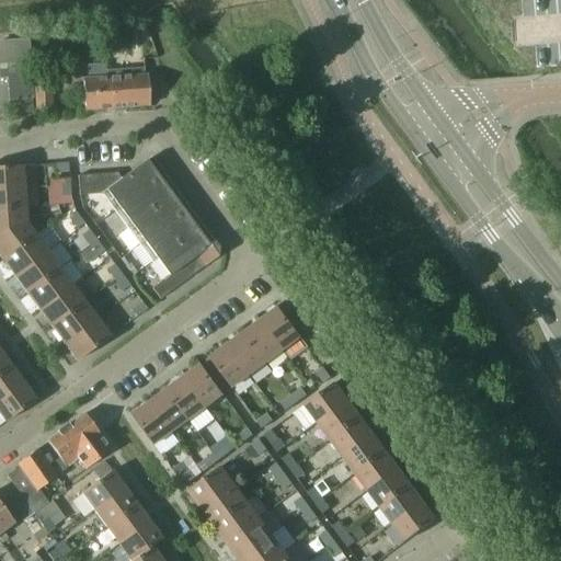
[(116,32),(103,33),(104,53),(117,52),(116,32)]
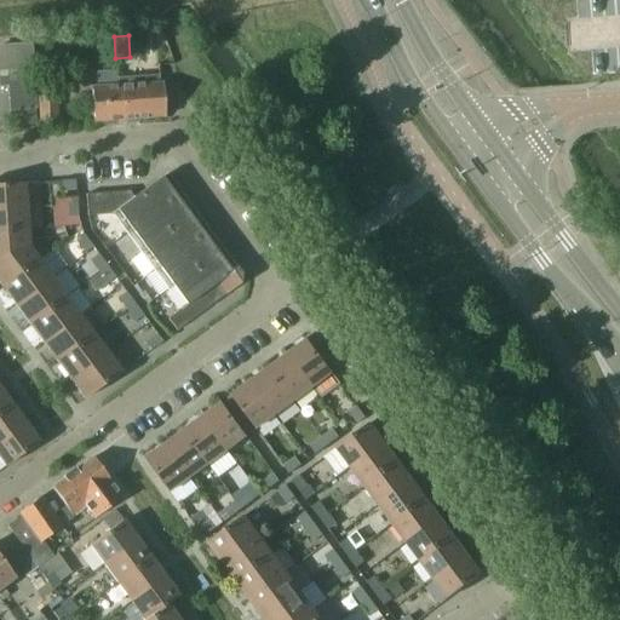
[(32,45),(0,46),(0,89),(7,89),(11,126),(36,124),(35,112),(38,112),(35,86),(34,86),(33,69),(34,69),(32,45)]
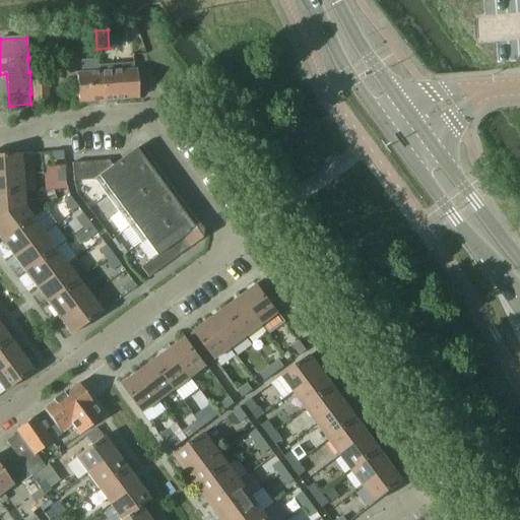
[(78,104),(104,102),(103,86),(98,87),(96,67),(96,66),(96,61),(80,62),(81,74),(76,75),(78,104)]
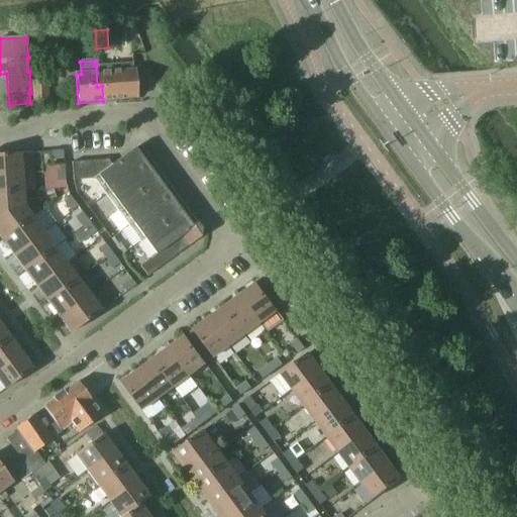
[(102,86),(103,101),(137,99),(135,71),(122,72),(122,65),(96,66),(96,67),(97,87),(102,86)]
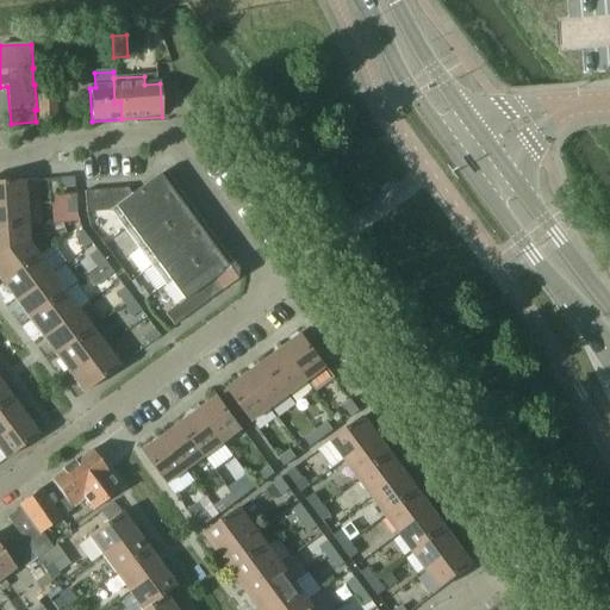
[(37,88),(38,125),(58,124),(56,87),(37,88)]
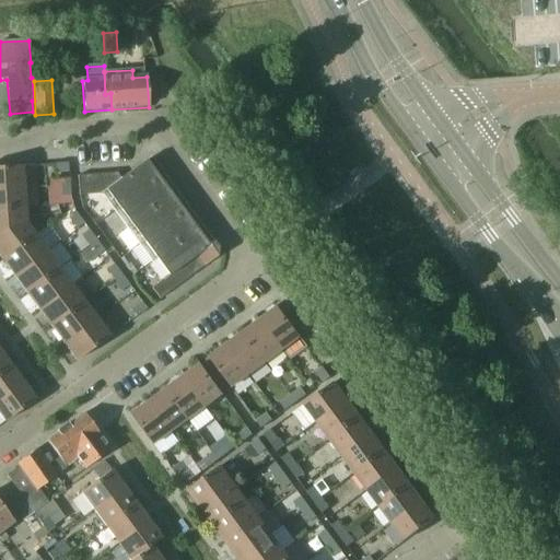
[(119,209),(160,179),(146,161),(120,179),(116,174),(78,176),(79,196),(101,195),(102,196),(106,193),(119,209)]
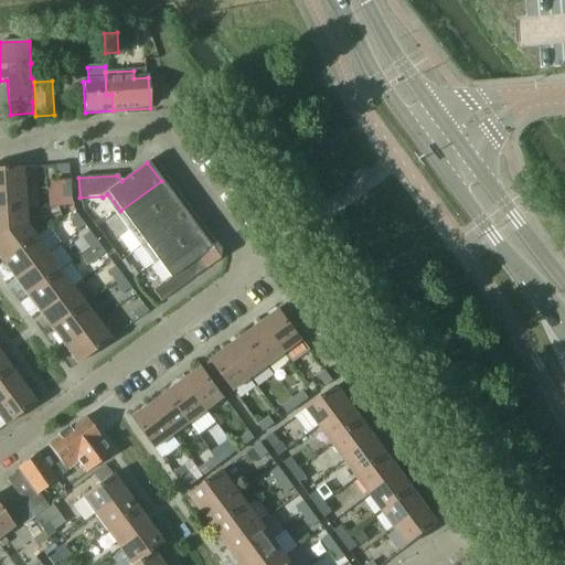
[(68,173),(68,164),(55,166),(55,174),(68,173)]
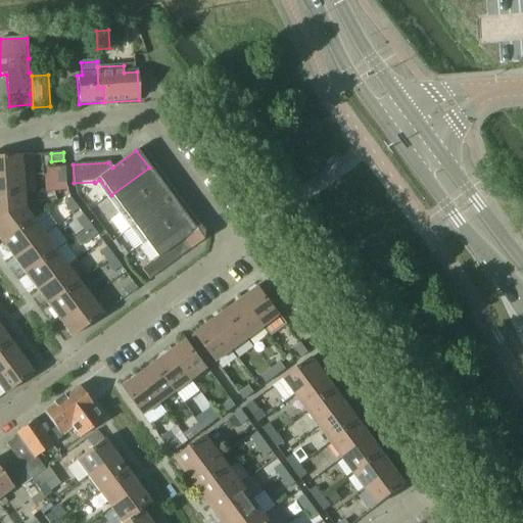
[(19,156),(0,156),(0,178),(21,177),(19,156)]
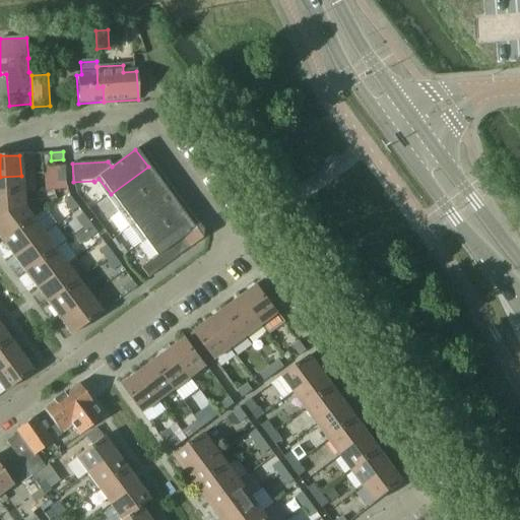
[(111,194),(123,211),(160,184),(148,167),(111,194)]
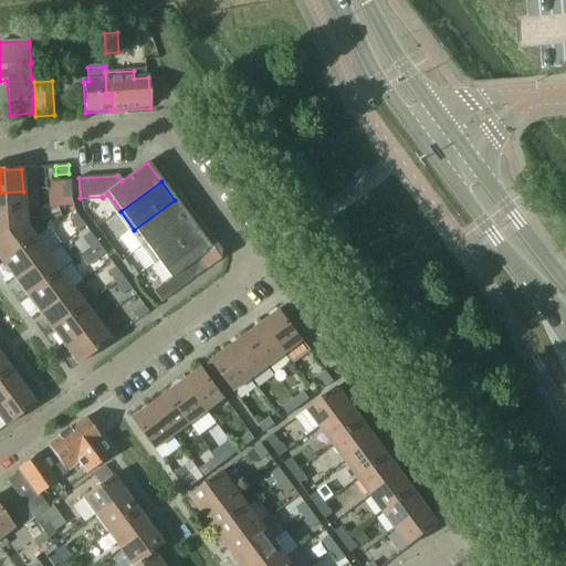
[(71,199),(70,186),(61,187),(62,200),(71,199)]
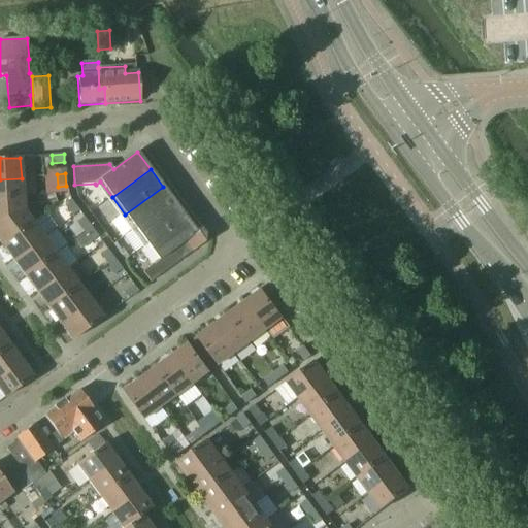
[(22,178),(0,179),(0,198),(23,197),(35,196),(34,177),(22,178)]
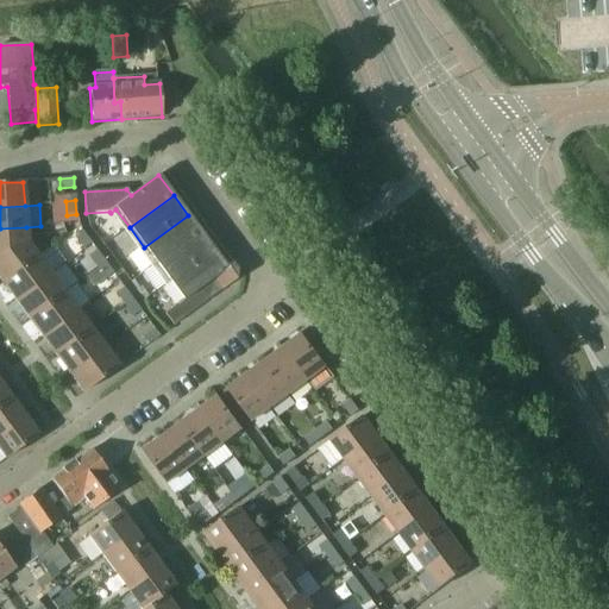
[(202,234),(188,215),(144,248),(158,268),(202,234)]
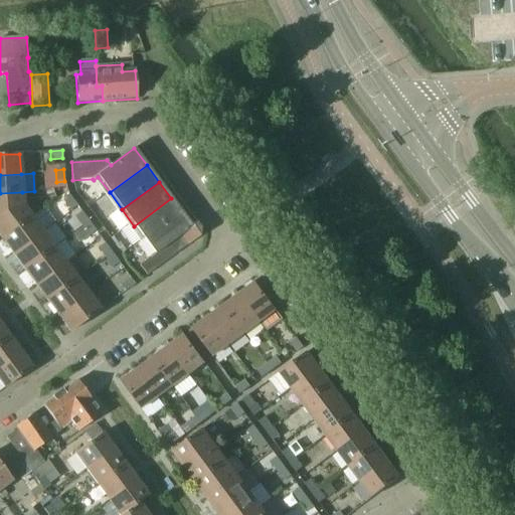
[(22,192),(0,193),(0,214),(23,206),(22,192)]
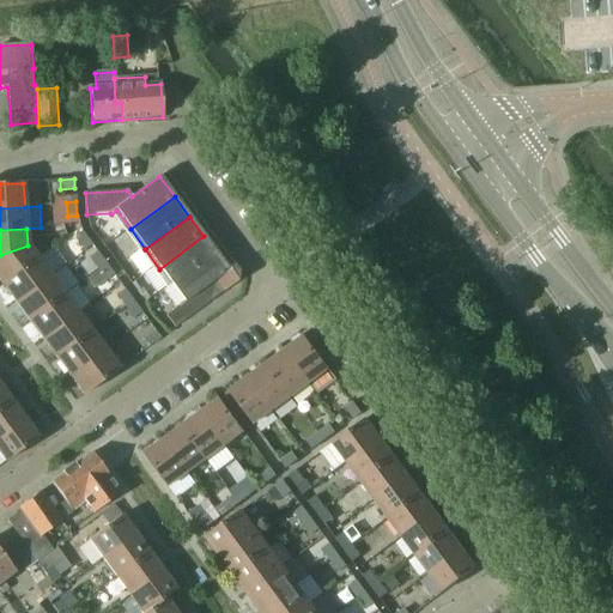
[(91,246),(83,234),(76,240),(84,252),(91,246)]
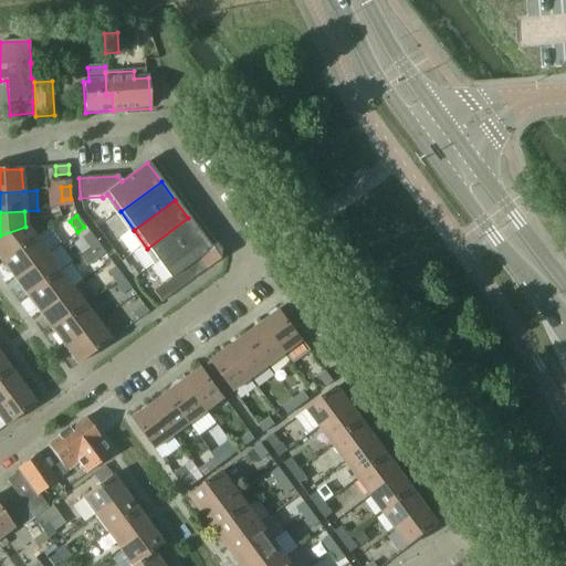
[(201,237),(188,218),(147,249),(160,266),(201,237)]
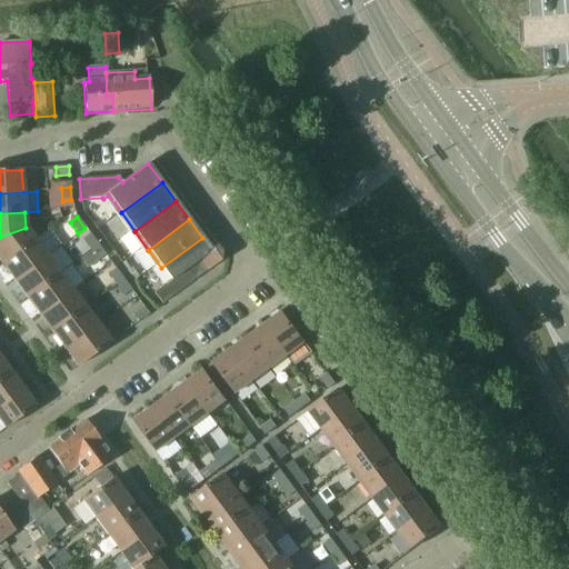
[(26,228),(0,237),(0,262),(1,263),(35,239),(26,228)]
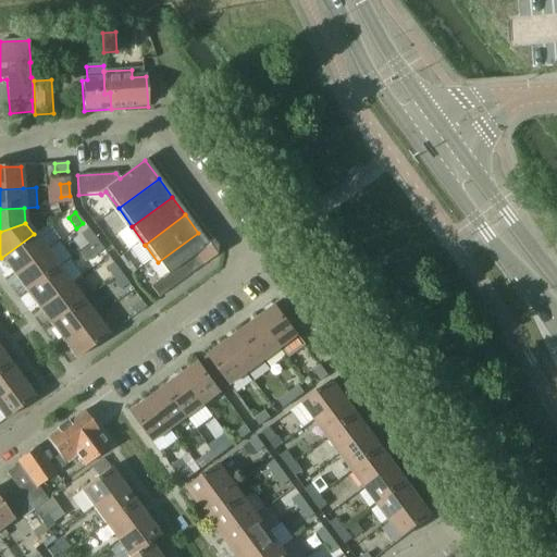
[(34,234),(1,258),(13,275),(46,251),(45,249),(59,239),(49,225),(35,236),(34,234)]
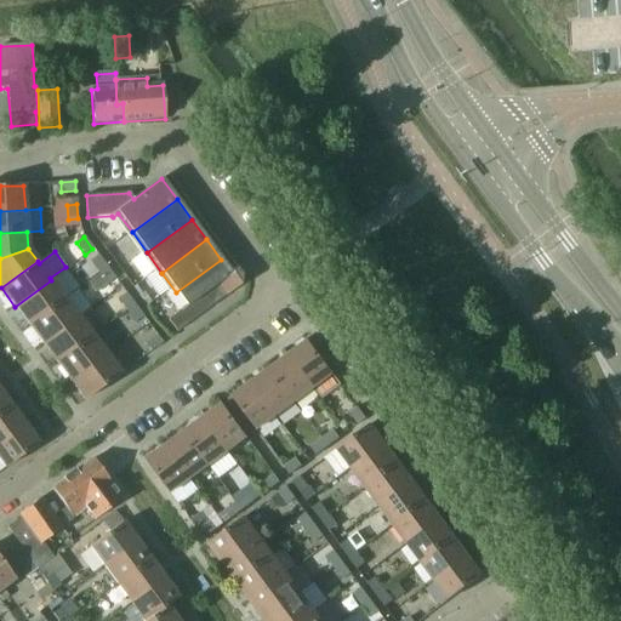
[(102,277),(109,272),(98,256),(90,261),(102,277)]
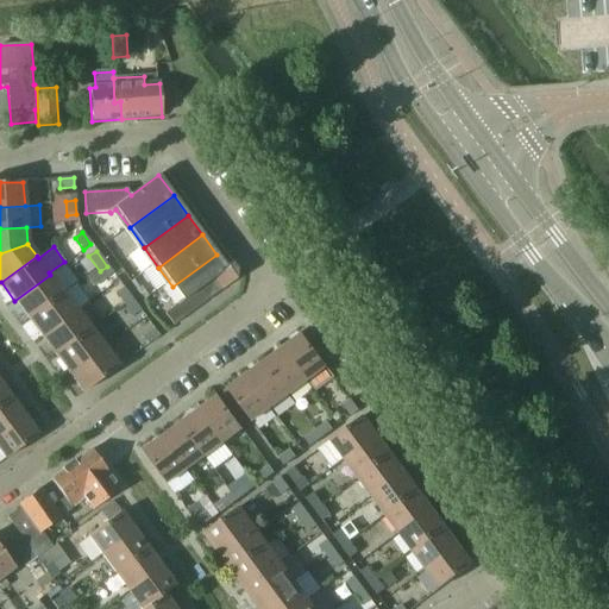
[(232,275),(217,255),(173,287),(182,300),(177,303),(177,305),(164,314),(174,326),(217,294),(213,289),(232,275)]
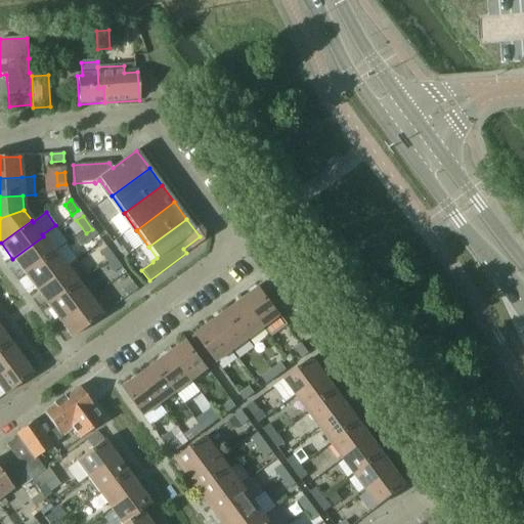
[(97,235),(92,229),(86,233),(90,241),(97,235)]
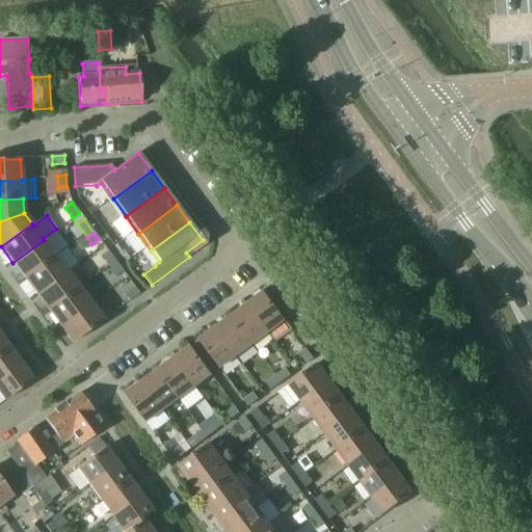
[(44,240),(12,263),(25,278),(56,256),(46,242),(44,240)]
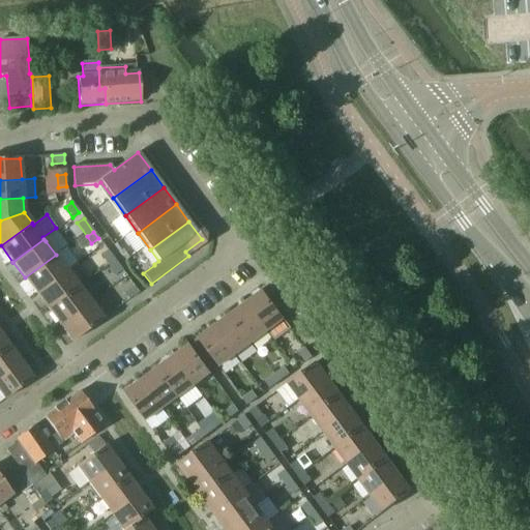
[(56,255),(25,277),(36,294),(67,271),(78,263),(65,247),(56,255)]
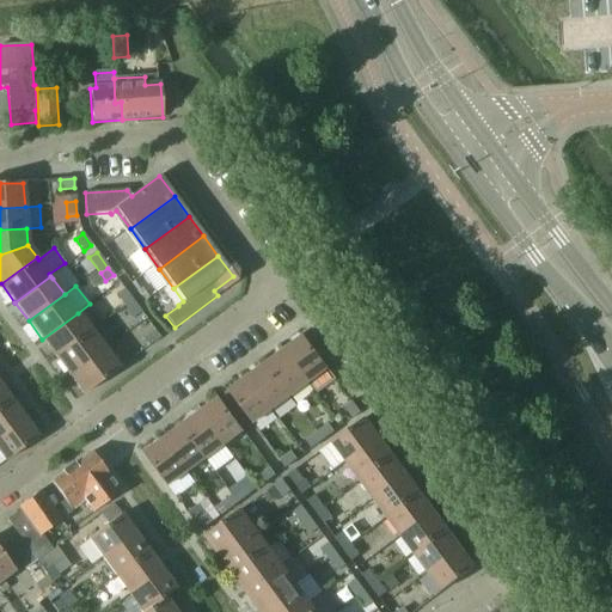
[(126,308),(134,303),(124,289),(116,295),(126,308)]
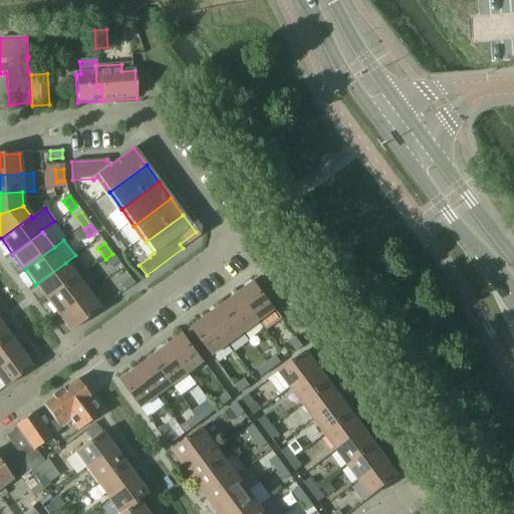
[(118,262),(112,254),(105,259),(111,267),(118,262)]
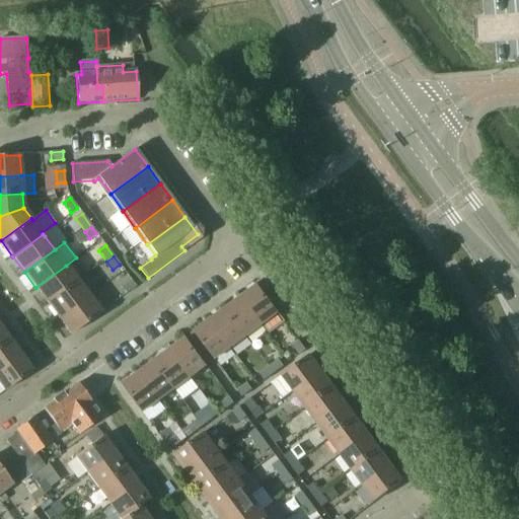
[(66,266),(35,288),(47,303),(77,281),(66,266)]
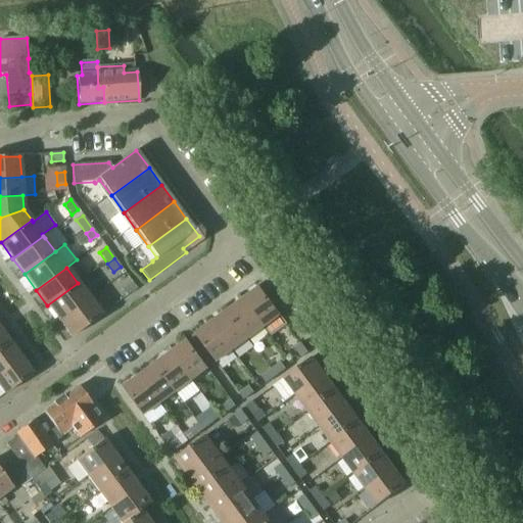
[(137,289),(132,282),(122,290),(127,296),(137,289)]
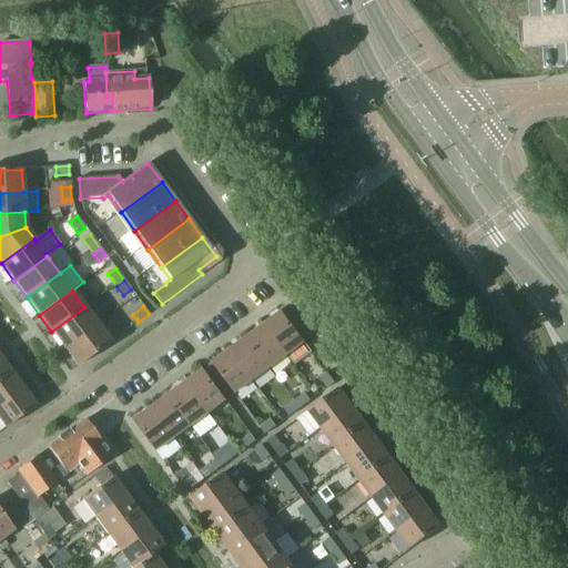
[(84,307),(51,332),(64,348),(98,324),(84,307)]
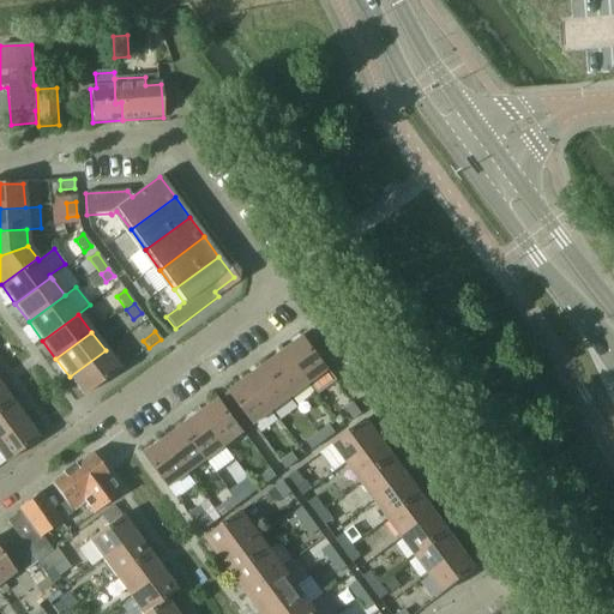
[(305,337),(286,351),(309,384),(329,371),(305,337)]
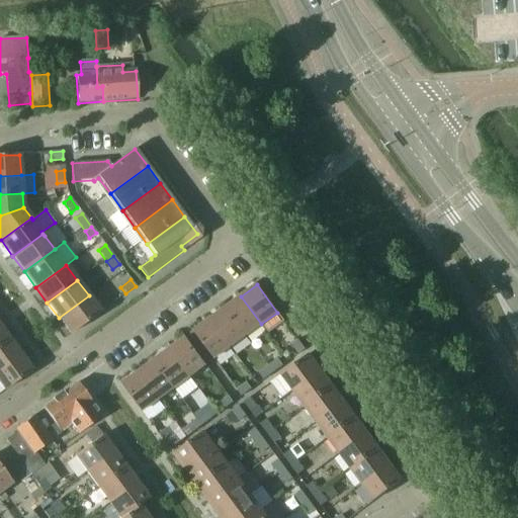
[(89,295),(59,318),(71,334),(100,312),(89,295)]
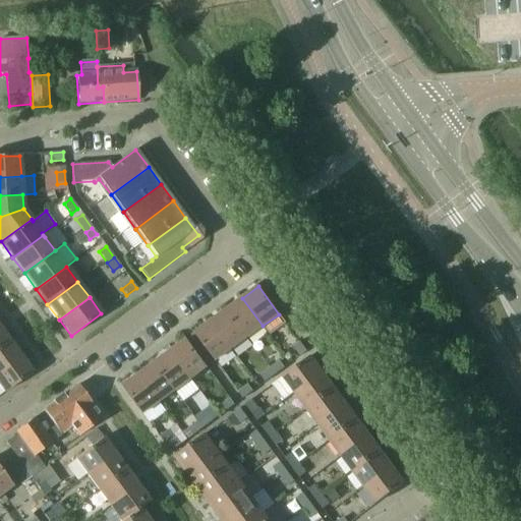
[(242,298),(227,310),(247,338),(263,326),(242,298)]
